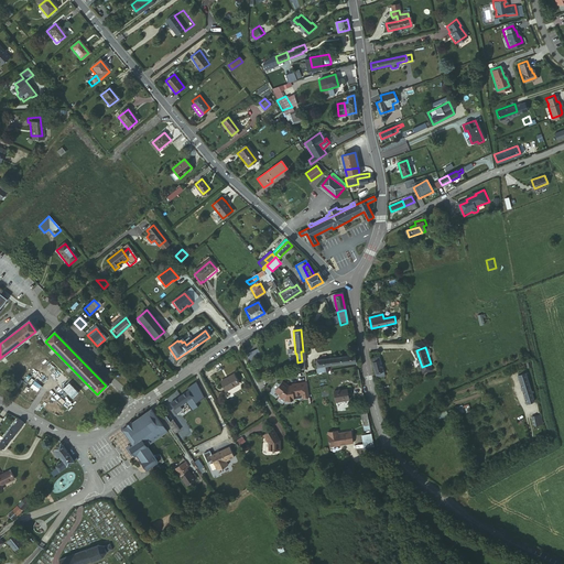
[(315,361),(317,375),(324,373),(323,368),(327,368),(355,364),(354,356),(315,361)]
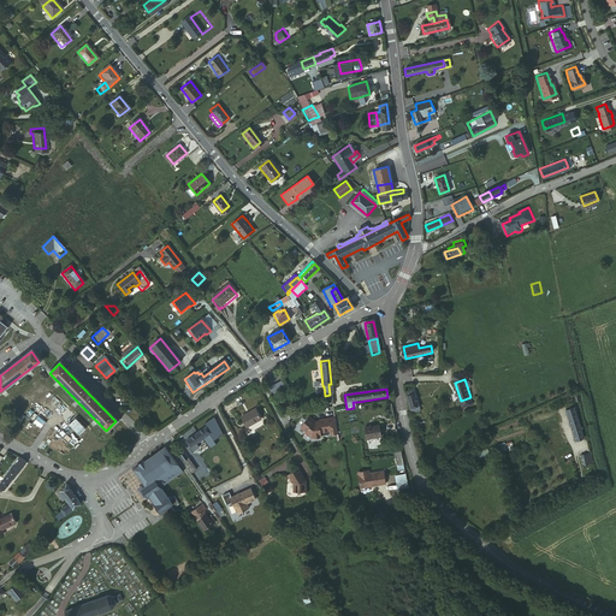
[(421,410),(415,390),(407,392),(412,413),(421,410)]
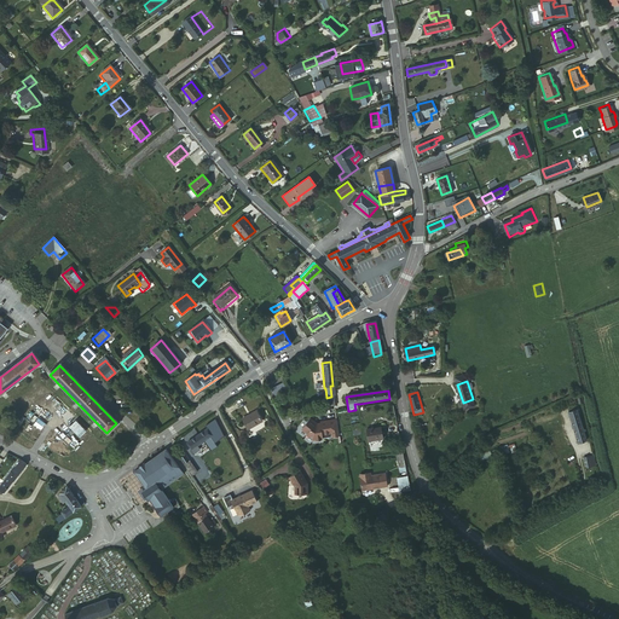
[(588,441),(578,411),(568,415),(578,445),(588,441)]
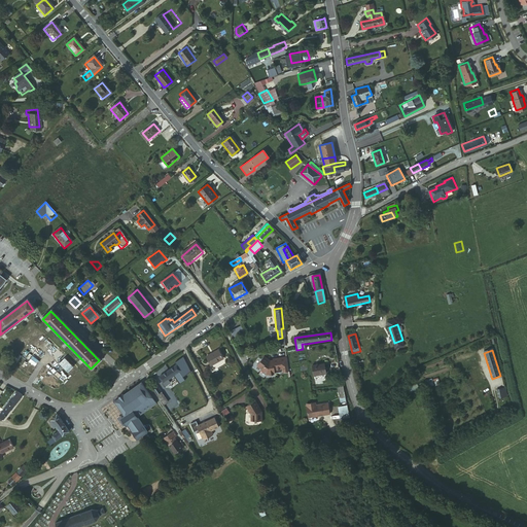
[(204,359),(209,366),(221,359),(217,351),(204,359)]
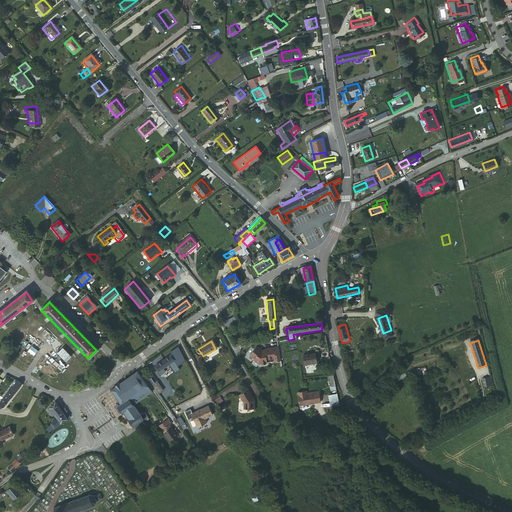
[(256,346),(249,356),(254,359),(253,360),(259,364),(261,364),(262,365),(265,364),(266,363),(267,363),(266,360),(274,359),(272,348),(264,350),(265,352),(261,352),(260,351),(261,350),(256,346)]
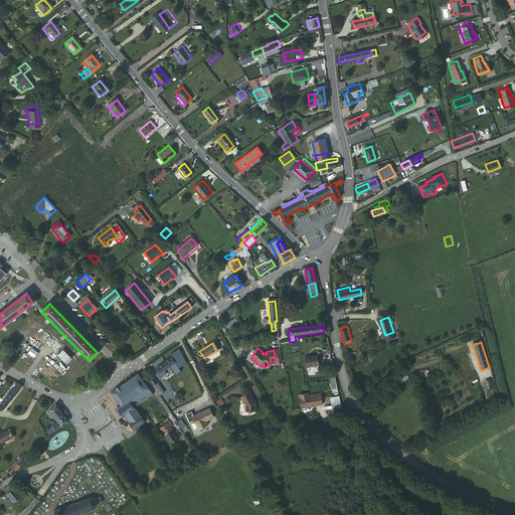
[(170,355),(172,357),(154,369),(160,378),(165,374),(163,371),(169,367),(175,375),(181,372),(178,368),(185,363),(176,350),(170,355)]
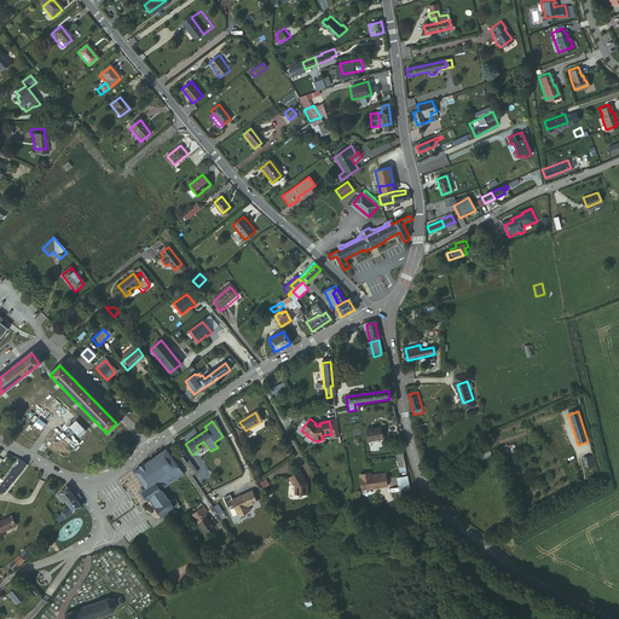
[(368,443),(382,441),(380,431),(365,432),(368,443)]
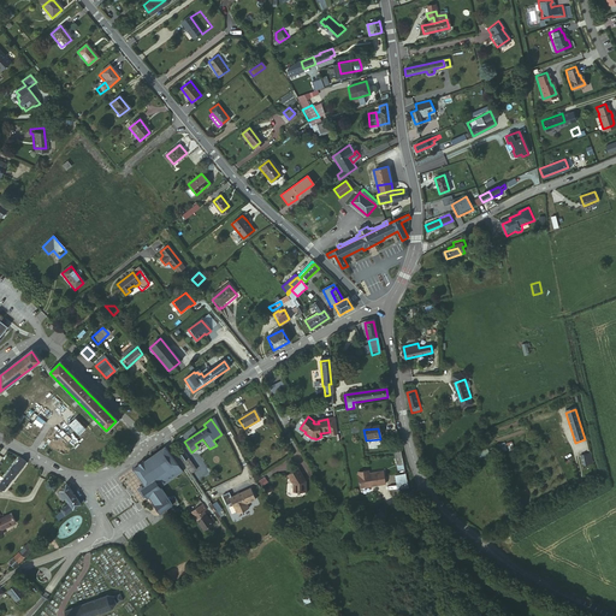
[(160,516),(172,509),(160,489),(181,474),(164,449),(143,463),(142,462),(137,466),(138,467),(132,469),(143,484),(146,487),(141,491),(146,498),(148,501),(150,498),(155,505),(154,507),(160,516)]
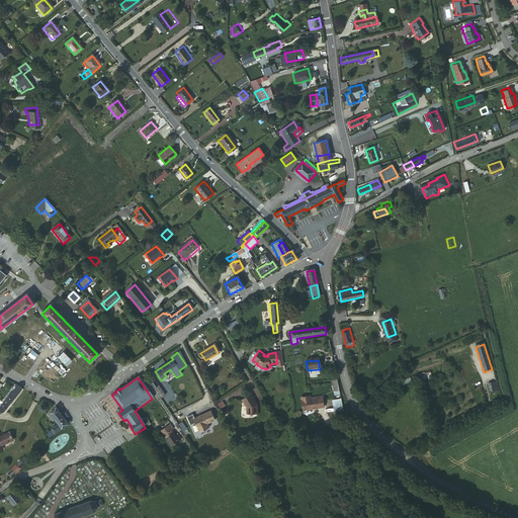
[(152,378),(147,381),(156,396),(159,399),(163,396),(152,378)]
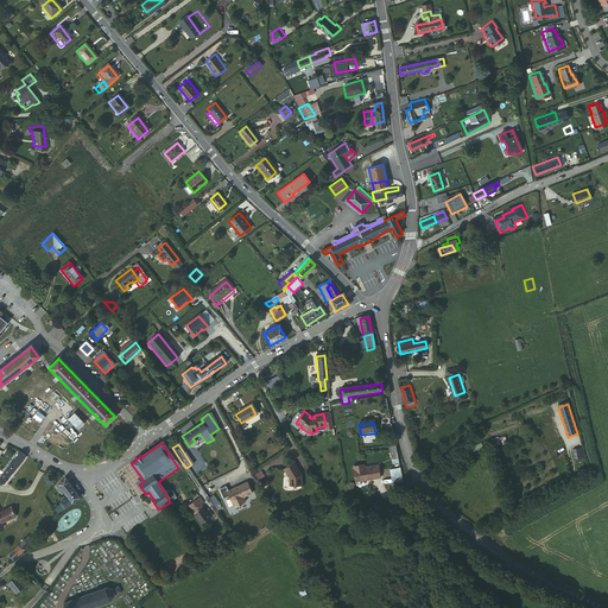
[(574,447),(574,457),(584,456),(583,447),(574,447)]
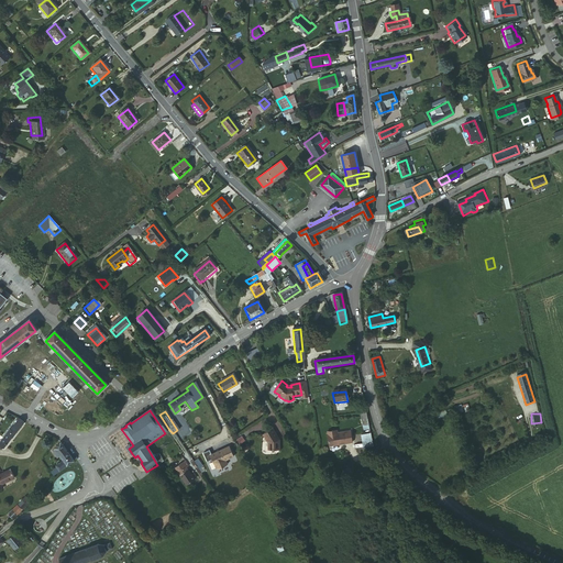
[(9,429),(0,440),(0,448),(2,450),(22,422),(18,419),(10,430),(9,429)]
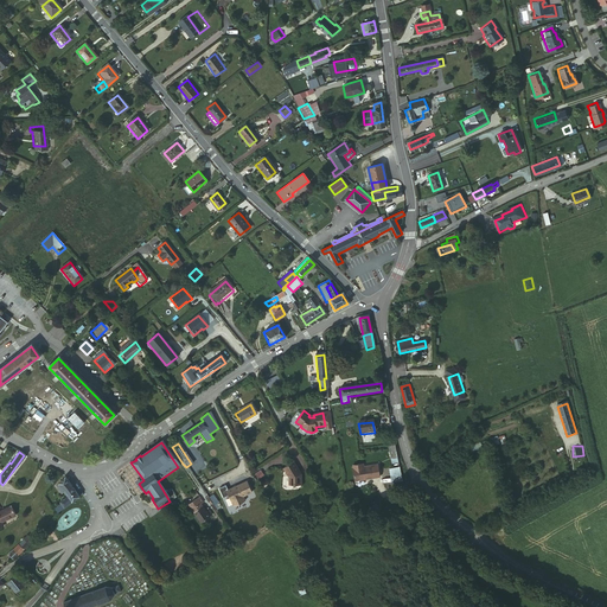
[(355,479),(381,475),(378,461),(364,464),(364,461),(352,462),(355,479)]
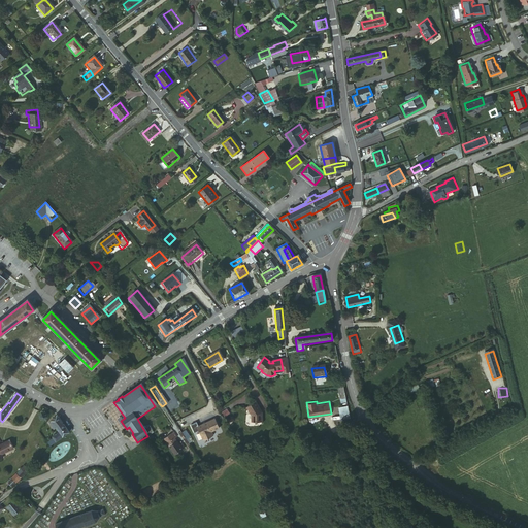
[(251,417),(251,423),(262,422),(262,414),(256,403),(245,408),(251,417)]
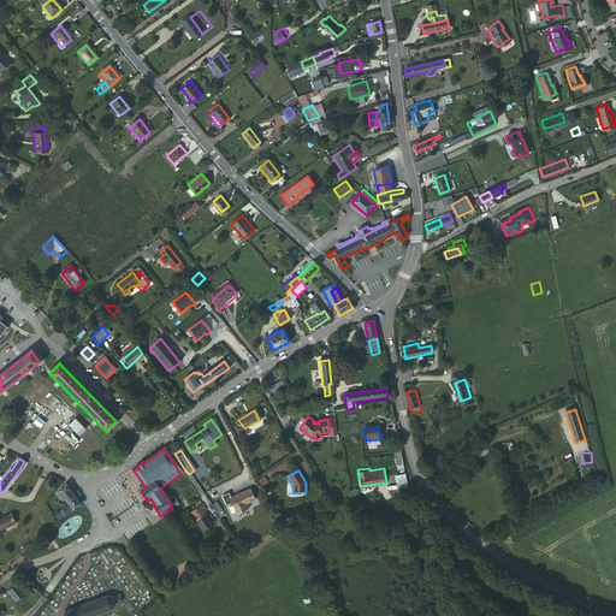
[(72,510),(80,505),(65,484),(59,491),(69,505),(72,510)]
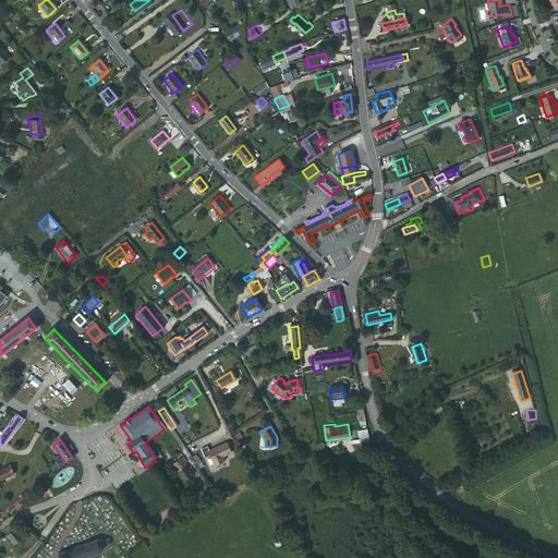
[(130,453),(132,451),(128,445),(132,441),(130,438),(123,443),(130,453)]
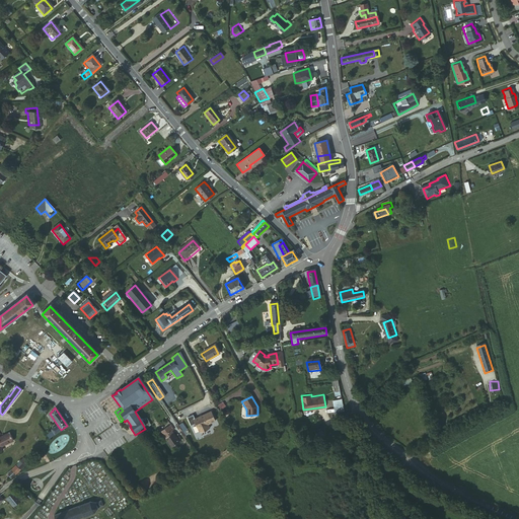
[(191,416),(184,418),(188,426),(193,424),(197,434),(207,430),(205,426),(212,422),(208,413),(192,420),(191,416)]
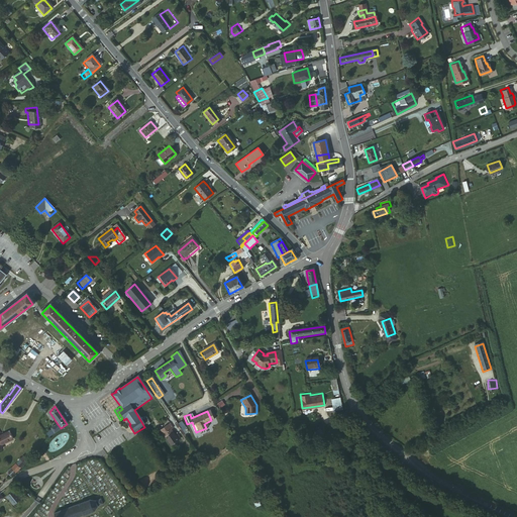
[(58,424),(52,429),(55,433),(61,428),(58,424)]
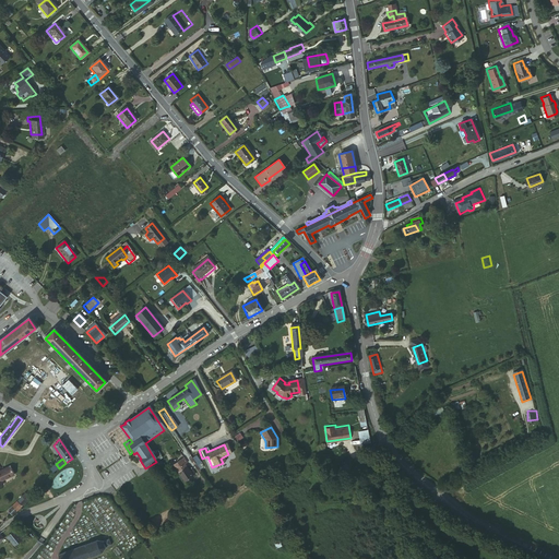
[(173,466),(178,475),(186,470),(183,466),(186,464),(182,460),(173,466)]
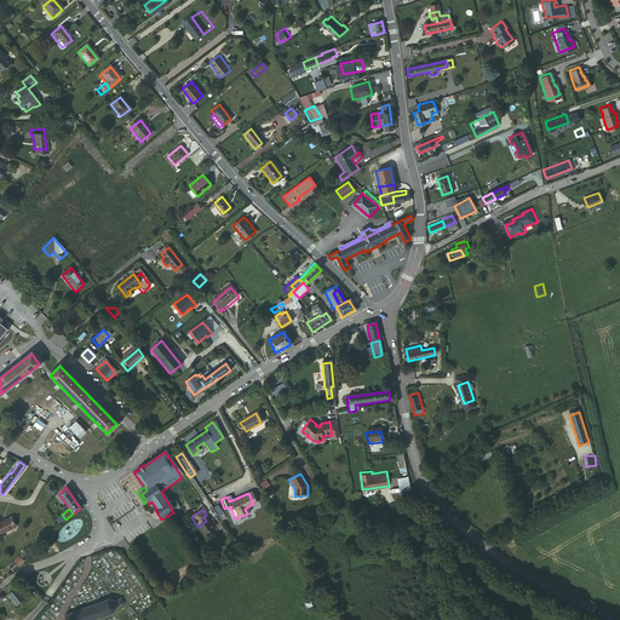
[(4,518),(0,520),(0,534),(3,534),(1,530),(16,524),(12,515),(4,518)]
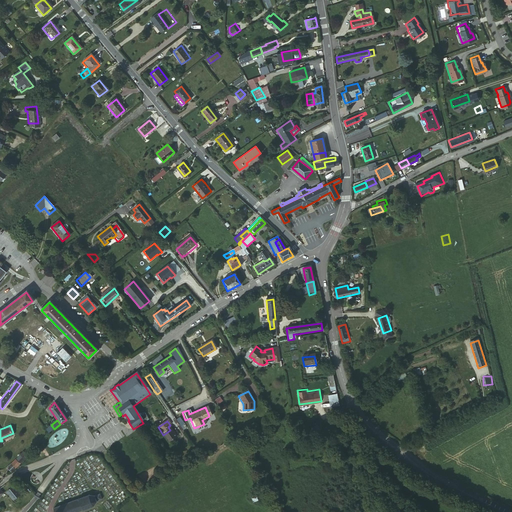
[(45,430),(48,433),(54,429),(51,425),(45,430)]
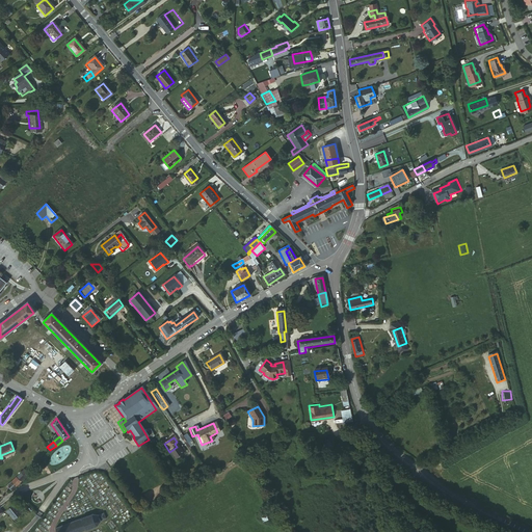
[(273,453),(281,449),(278,443),(270,447),(273,453)]
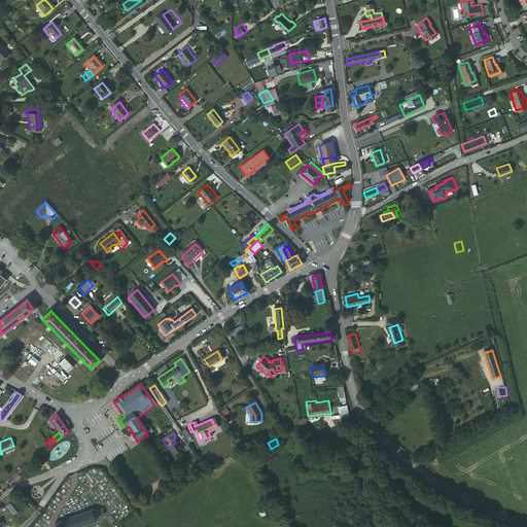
[(175,443),(168,448),(173,456),(182,449),(179,445),(177,446),(175,443)]
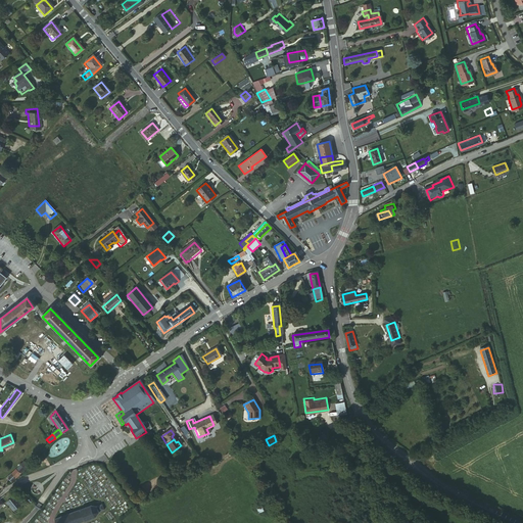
[(15,470),(19,474),(28,465),(25,461),(15,470)]
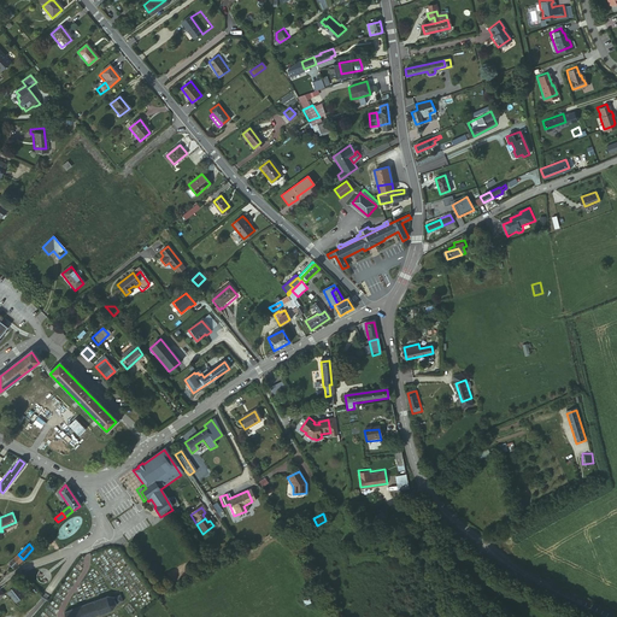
[(13,569),(23,559),(18,554),(9,564),(13,569)]
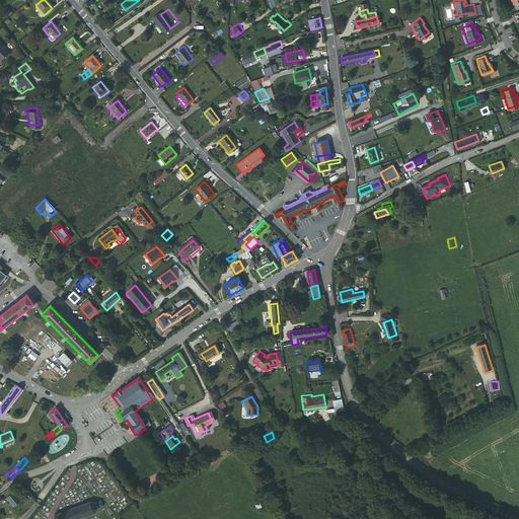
[(14,507),(21,501),(15,494),(8,499),(14,507)]
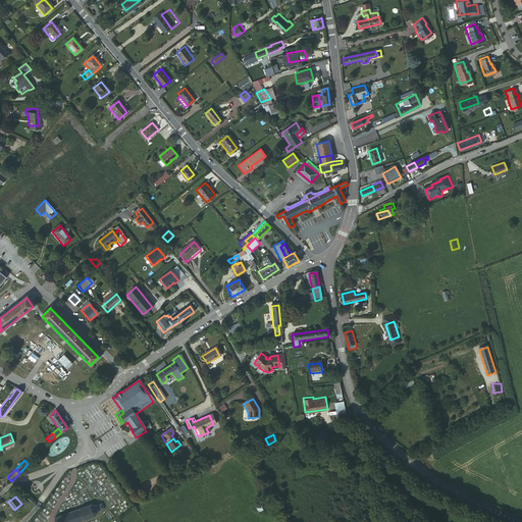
[(99,513),(103,512),(101,507),(97,508),(96,507),(95,507),(95,508),(91,508),(91,506),(89,507),(89,508),(81,511),(80,510),(79,511),(79,512),(74,513),(74,512),(72,512),(72,514),(67,515),(66,514),(64,515),(65,516),(60,517),(58,517),(58,518),(55,520),(54,518),(52,519),(53,521),(81,521),(83,521),(82,521),(84,521),(92,518),(93,519),(94,519),(94,518),(96,515),(97,514),(97,515),(99,515),(99,513)]
